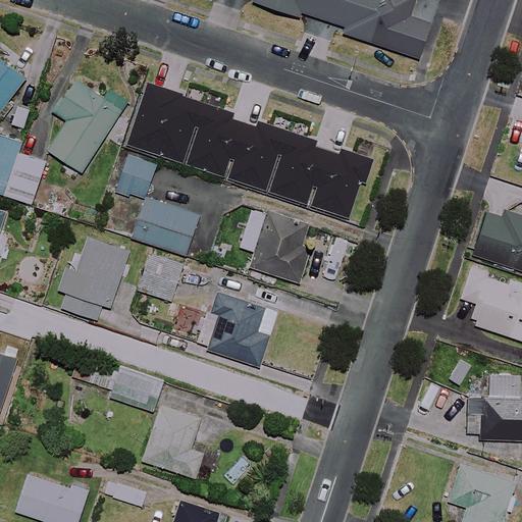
[(255,0),(255,2),(300,17),(301,12),(346,28),(344,34),(420,59),(431,24),(411,18),(416,0),(255,0)]
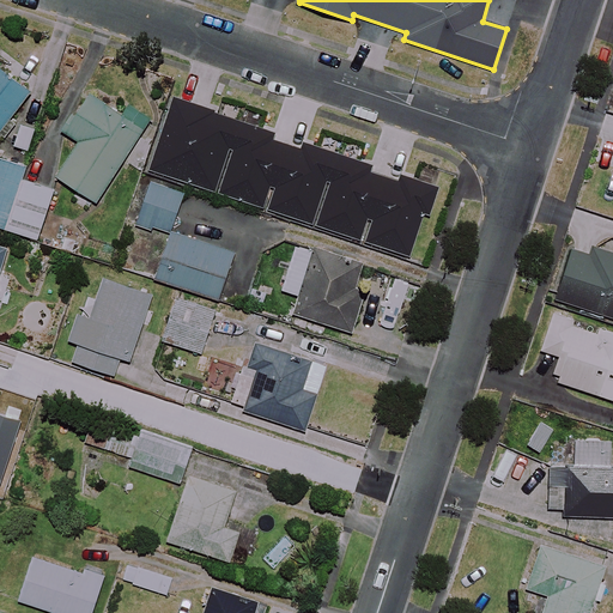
[(0,134),(31,93),(0,70),(0,134)]
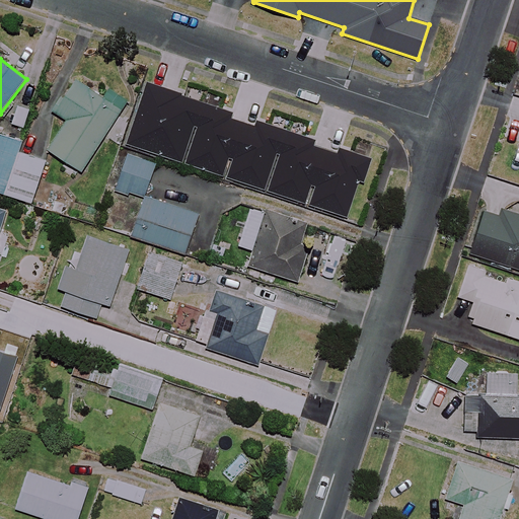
[(104,98),(75,80),(55,112),(68,121),(49,149),(81,171),(128,100),(110,89),(104,98)]
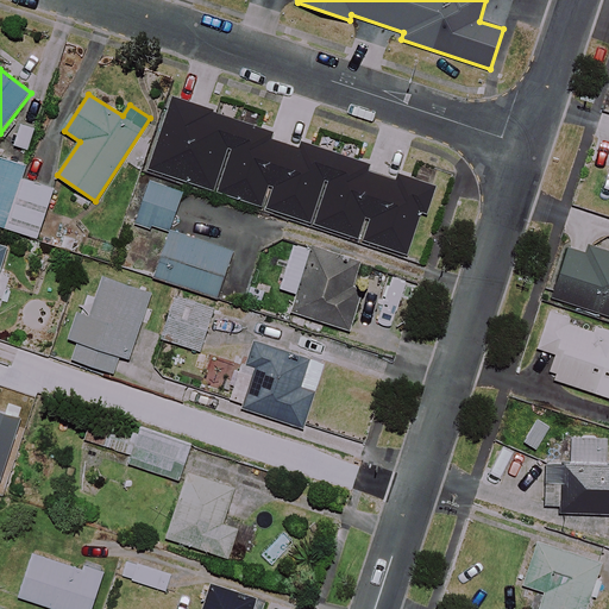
[(272,133),(175,100),(152,167),(407,255),(431,187),(397,175),(395,182),(368,173),(369,167),(301,144),(300,150),(270,140),(272,133)]
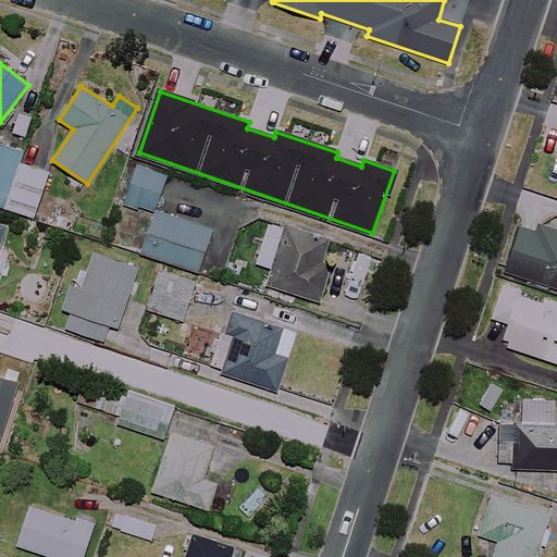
[(23,153),(0,146),(0,206),(34,219),(49,173),(20,163),(23,153)]
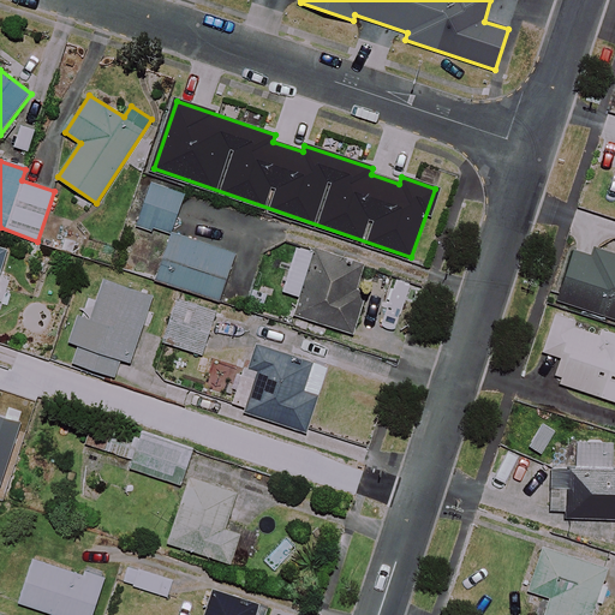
[(187,195),(150,183),(137,221),(174,233),(187,195)]
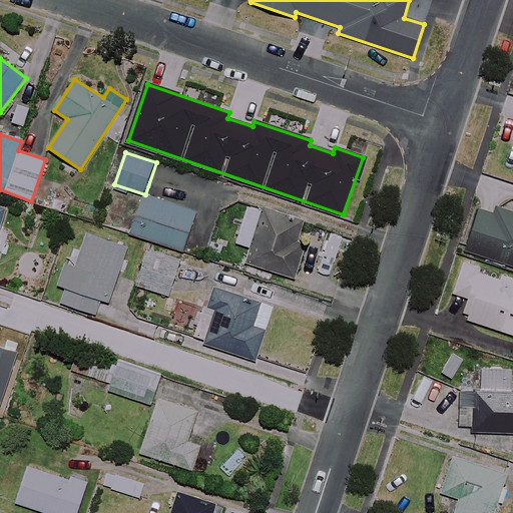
[(199,214),(145,196),(132,234),(186,252),(199,214)]
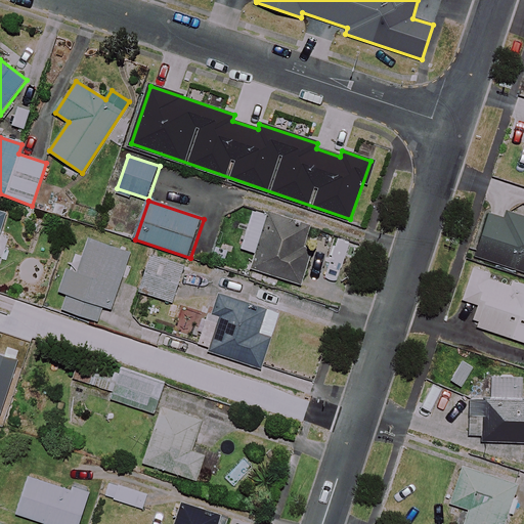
[(523,218),(507,213),(505,219),(490,214),(477,255),(523,270),(523,218)]
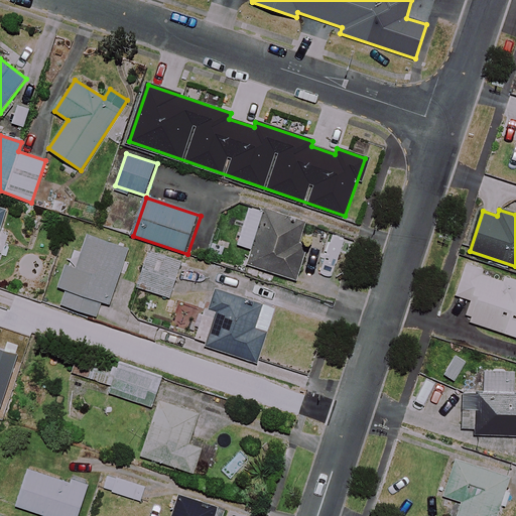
[(304,224),(266,212),(250,264),(296,278),(307,242),(299,240),(304,224)]
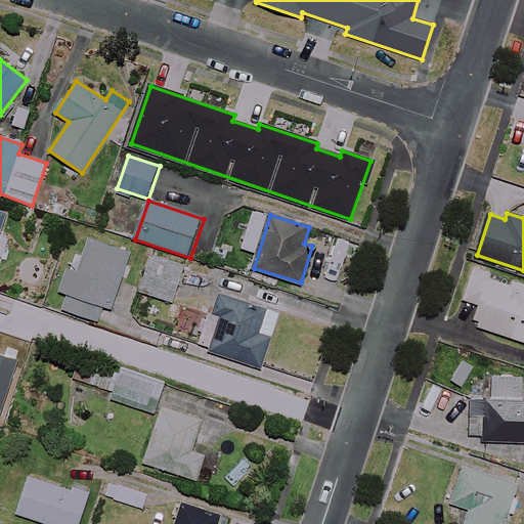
[(131,253),(89,238),(82,258),(73,255),(60,291),(68,294),(62,309),(98,321),(103,306),(111,309),(131,253)]
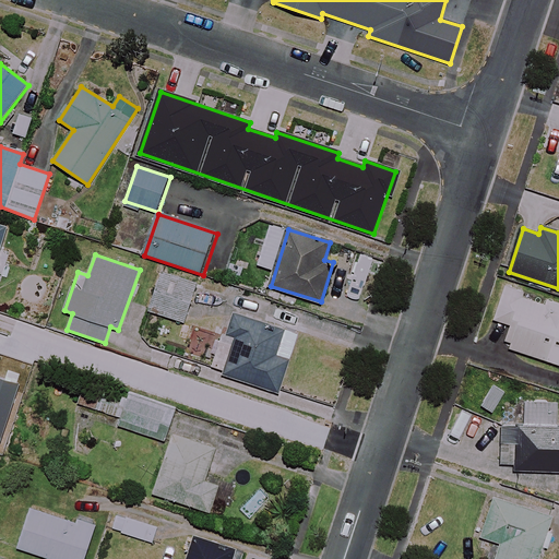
[(197,283),(161,272),(149,312),(185,322),(197,283)]
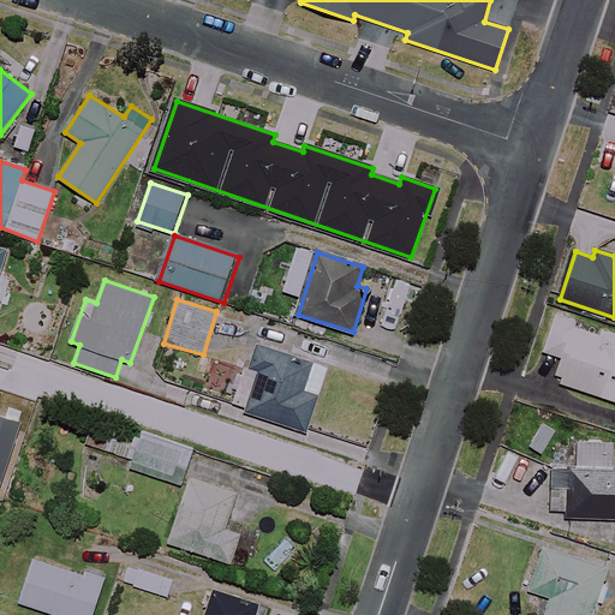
[(562,377),(560,383),(614,401),(614,333),(601,329),(599,335),(574,327),(577,320),(556,312),(543,351),(562,358),(556,375),(562,377)]
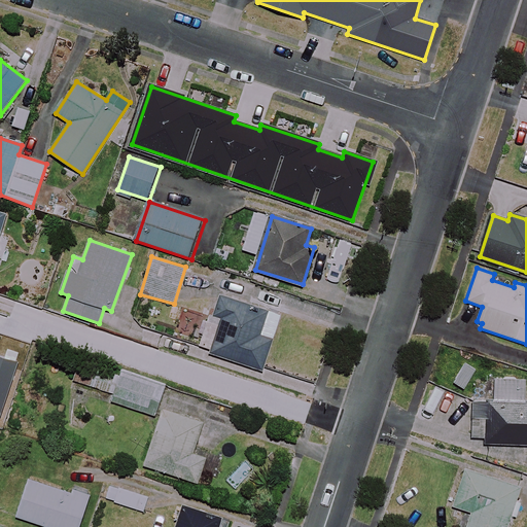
[(268,310),(220,294),(214,316),(209,314),(199,349),(264,370),(274,338),(259,334),(268,310)]
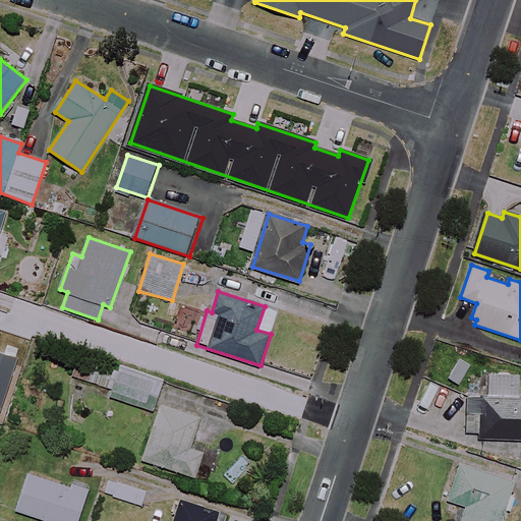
[(163,383),(120,369),(111,398),(155,410),(163,383)]
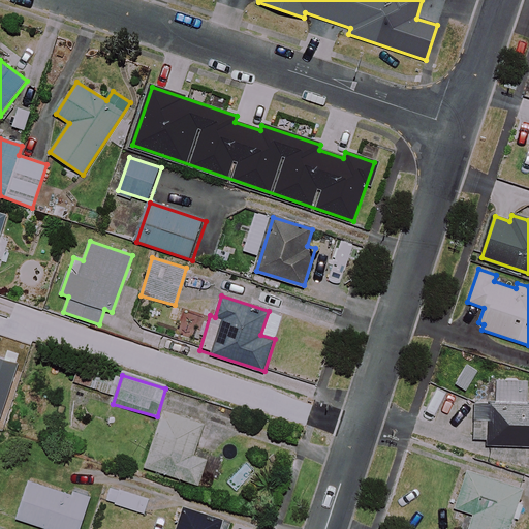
[(528,402),(527,402),(528,383),(492,381),(491,400),(479,399),(477,438),(489,439),(488,443),(528,445),(528,402)]
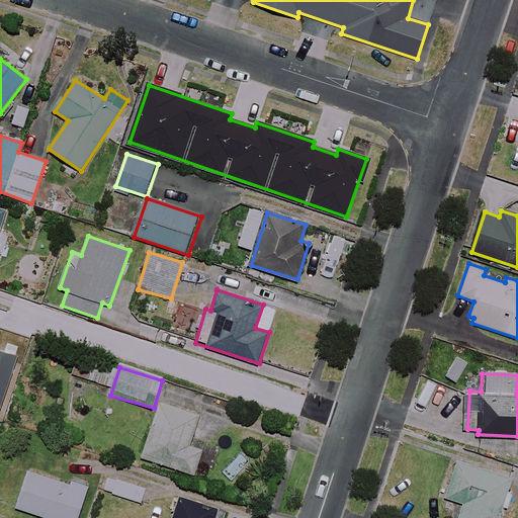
[(198,415),(161,403),(143,457),(194,473),(201,449),(188,445),(198,415)]
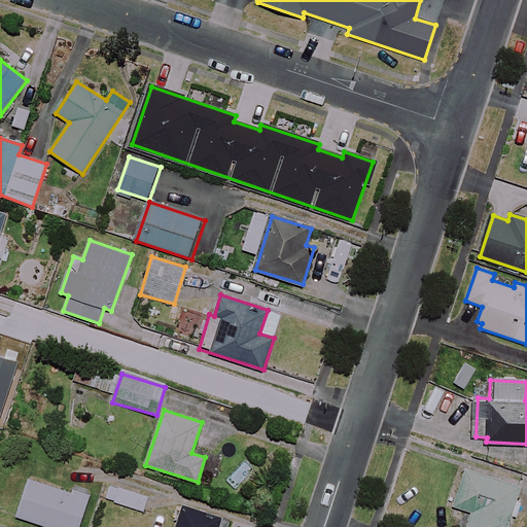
[(517,517),(522,499),(516,497),(520,486),(464,468),(453,506),(469,512),(463,526),(505,526),(511,515),(517,517)]
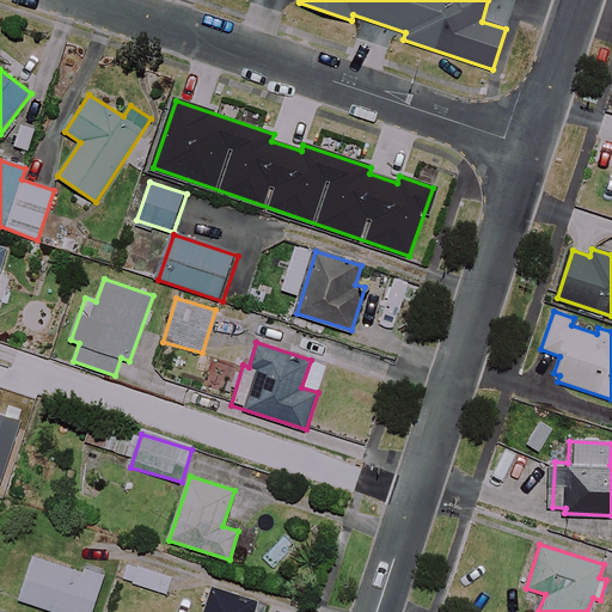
[(81,571),(34,556),(19,599),(56,611),(91,611),(105,573),(83,565),(81,571)]
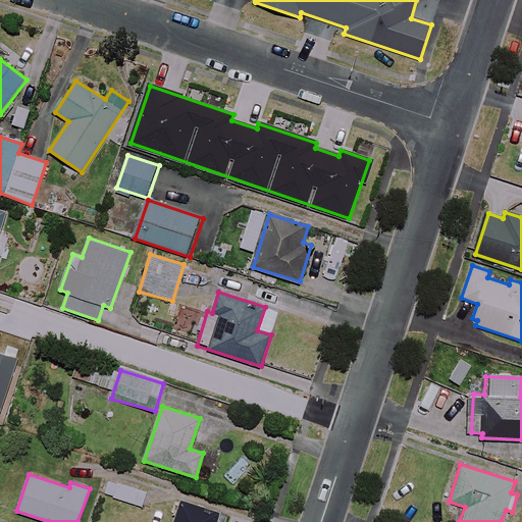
[(224,521),(226,516),(181,503),(174,521),(224,521)]
